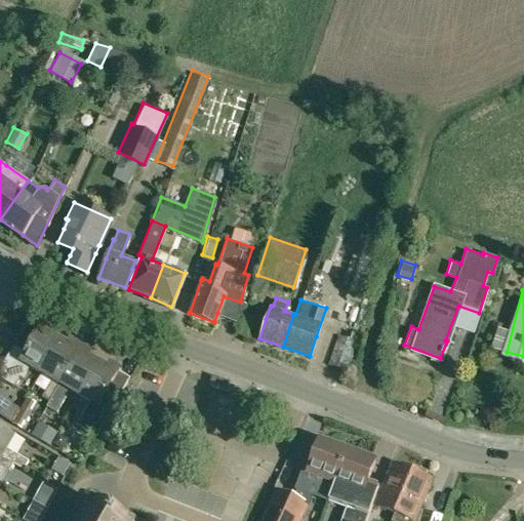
[(40,370),(59,337),(49,331),(52,327),(42,321),(25,352),(13,345),(0,366),(0,374),(13,383),(18,373),(22,374),(28,364),(40,370)]
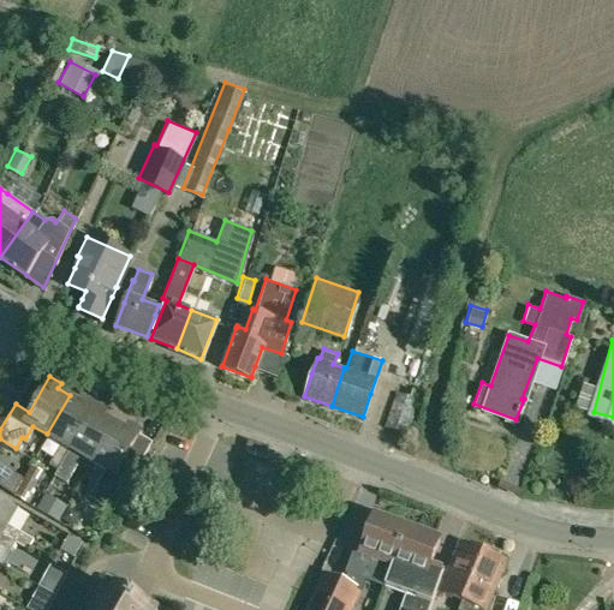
[(406,432),(422,389),(412,386),(410,394),(395,389),(383,424),(406,432)]
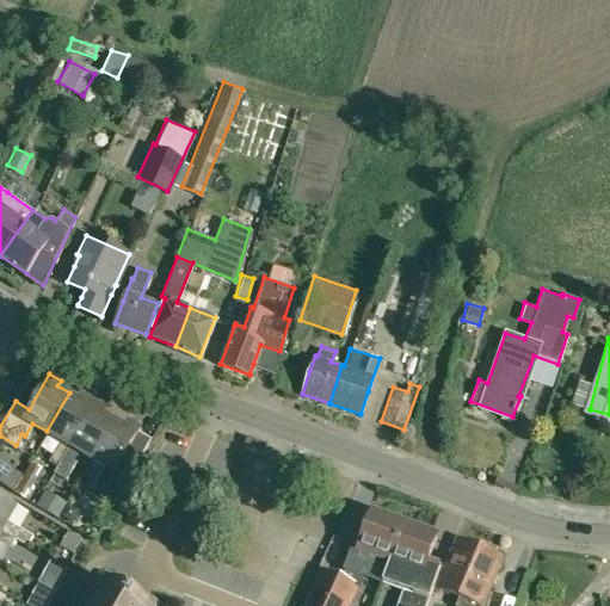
[(69,393),(47,431),(59,438),(47,459),(56,465),(93,400),(82,394),(80,399),(69,393)]
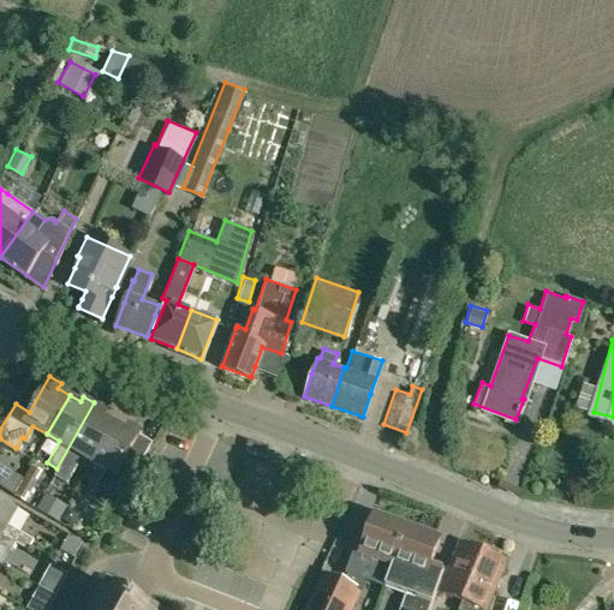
[(79,455),(91,462),(115,422),(103,414),(106,408),(94,402),(57,468),(53,473),(65,480),(79,455)]
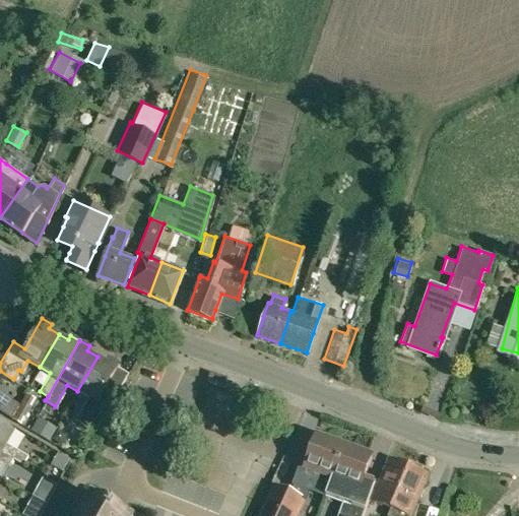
[(98,357),(77,391),(88,397),(81,408),(101,420),(125,377),(114,371),(119,363),(109,357),(106,362),(98,357)]
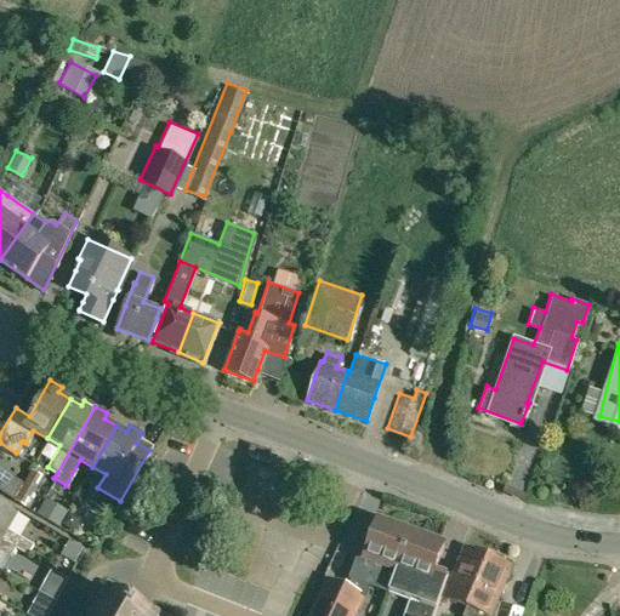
[(22,482),(15,497),(13,498),(24,506),(43,474),(29,468),(22,482)]
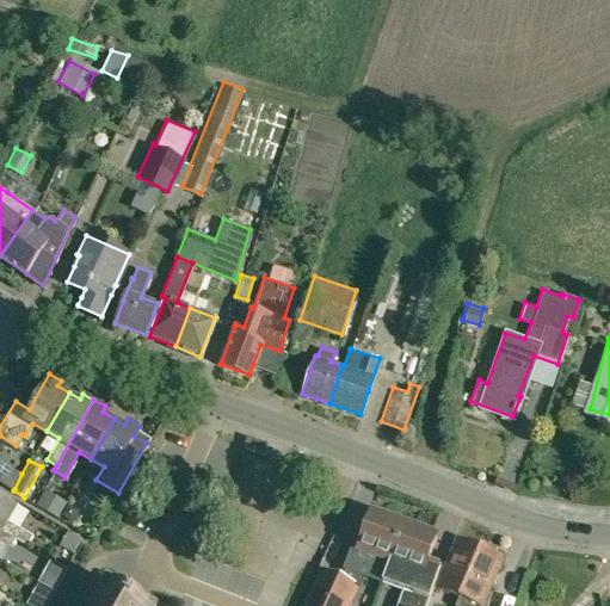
[(20,474),(0,462),(0,482),(12,488),(20,474)]
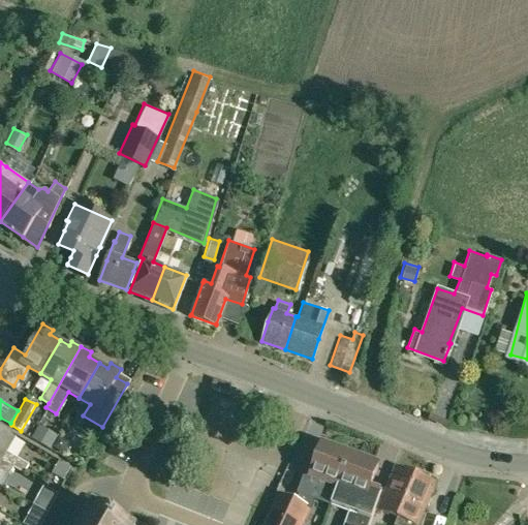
[(31,436),(50,446),(57,433),(38,423),(31,436)]
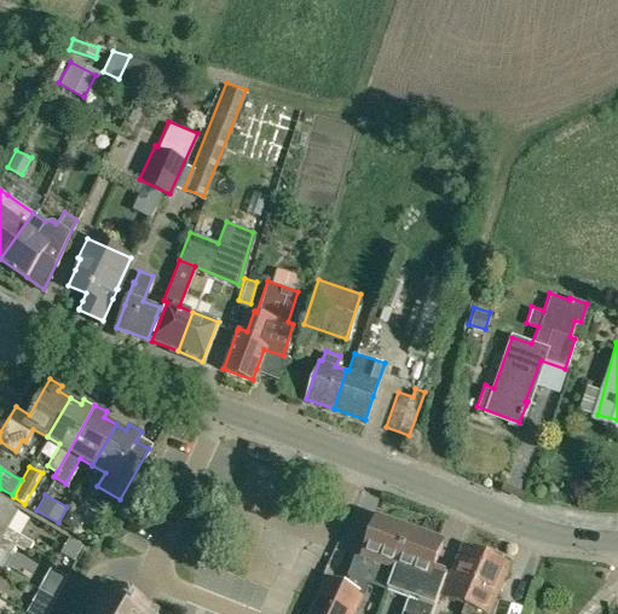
[(0,534),(15,543),(27,550),(33,540),(6,526),(13,511),(7,508),(0,504),(0,534)]
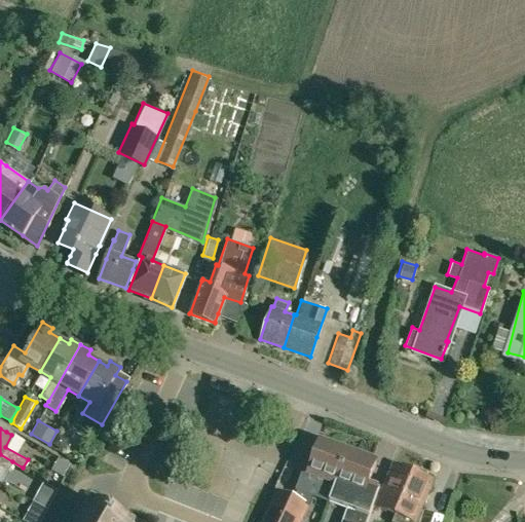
[(57,432),(51,442),(62,448),(68,438),(57,432)]
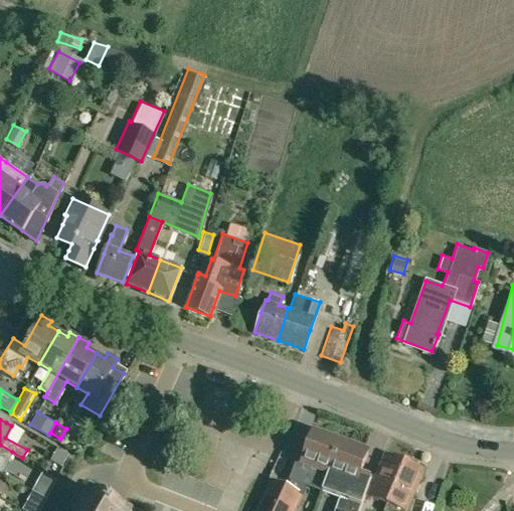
[(313,470),(327,475),(340,440),(312,430),(306,448),(296,474),(309,480),(313,470)]
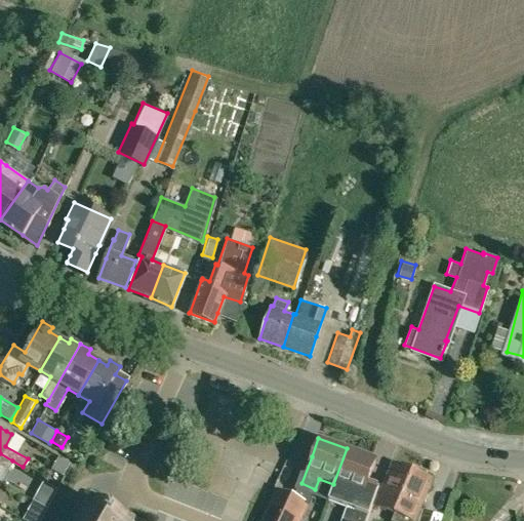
[(367,479),(374,458),(347,448),(333,484),(327,501),(368,515),(379,484),(367,479)]
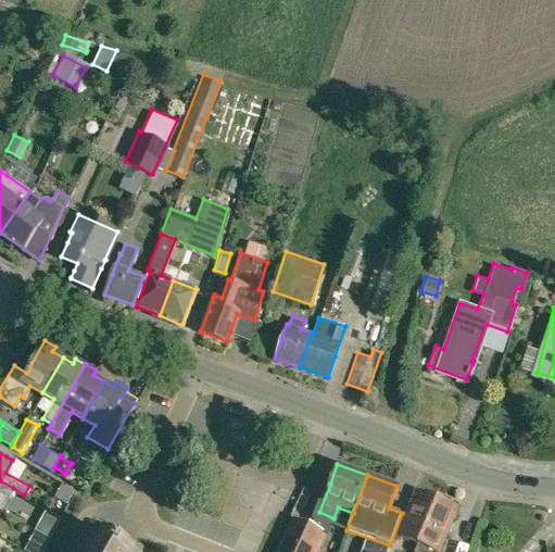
[(0,491),(9,496),(13,488),(0,480),(0,491)]
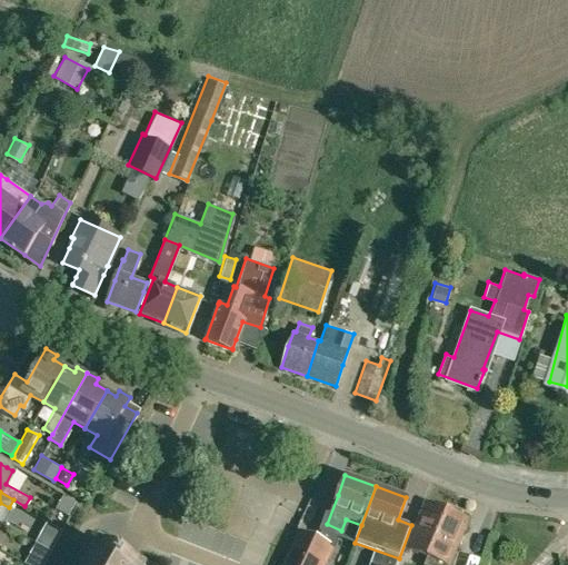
[(62,493),(56,505),(68,513),(75,499),(62,493)]
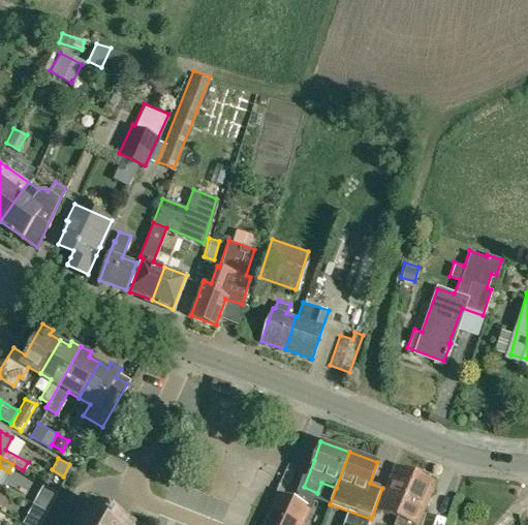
[(397,515),(414,472),(395,464),(376,506),(397,515)]
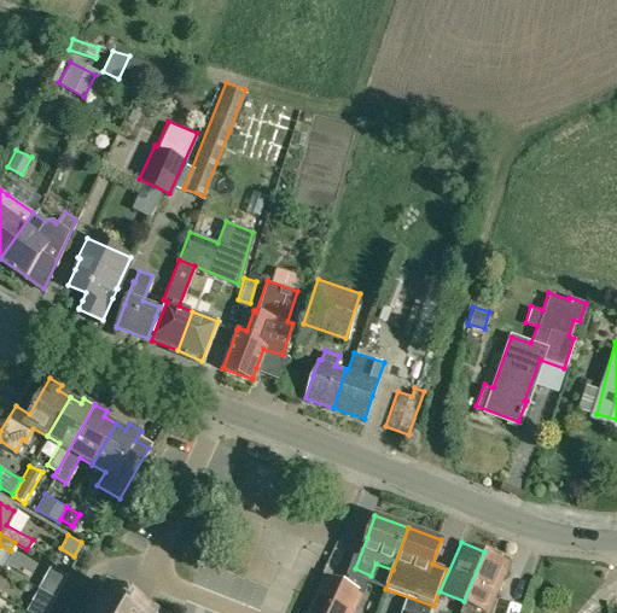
[(485,612),(487,611),(508,561),(500,558),(501,552),(487,546),(484,552),(464,601),(460,611),(465,612),(485,612)]
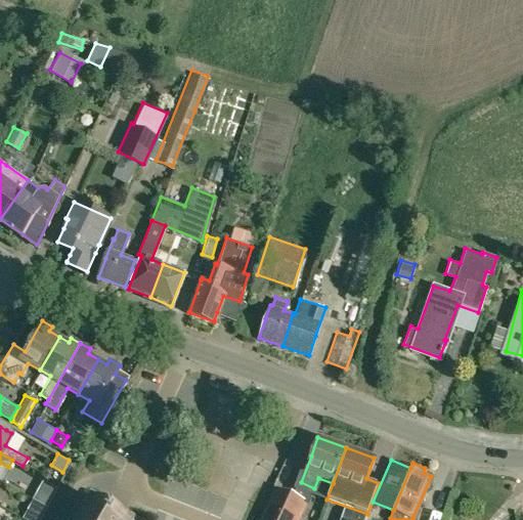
[(32,497),(47,506),(52,494),(38,486),(32,497)]
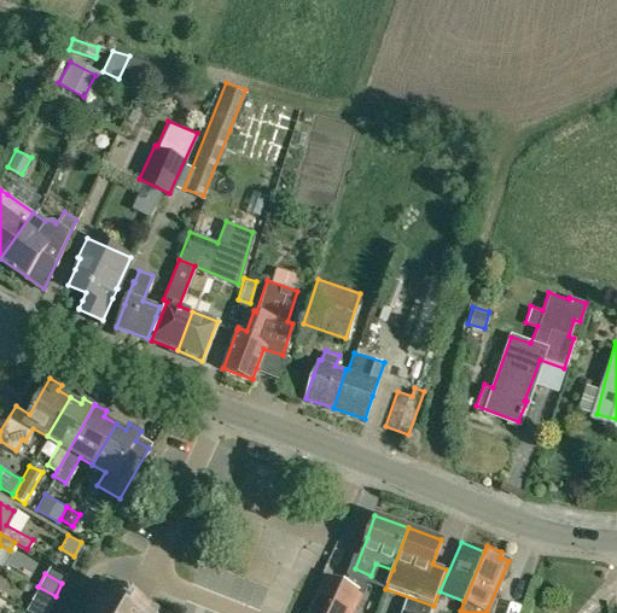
[(350,612),(360,594),(331,582),(319,577),(303,612),(350,612)]
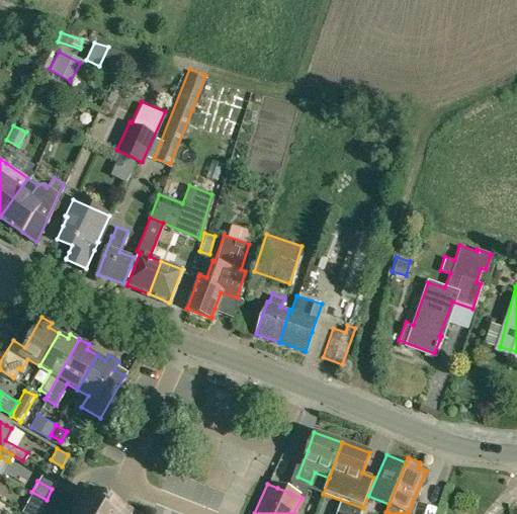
[(127,513),(118,509),(119,507),(103,497),(101,497),(100,498),(90,492),(89,493),(82,489),(67,513),(127,513)]
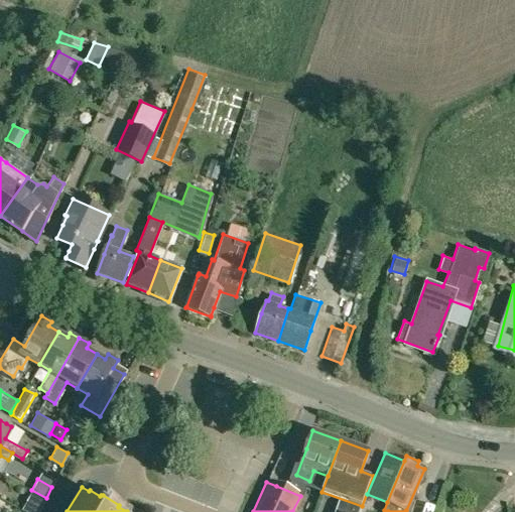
[(27,511),(37,511),(40,509),(26,501),(21,509),(27,511)]
